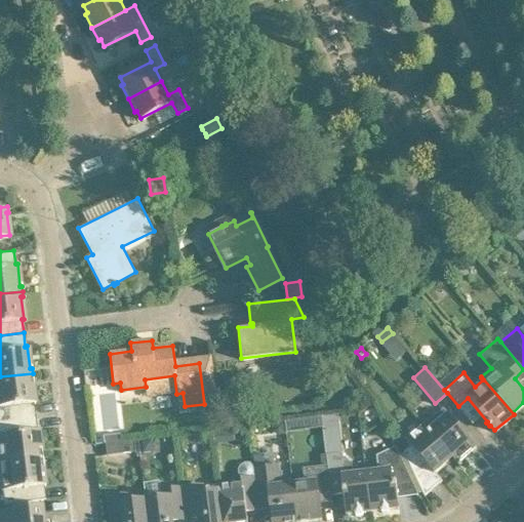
[(0,418),(34,415),(32,401),(34,401),(31,378),(33,378),(33,373),(0,376),(0,418)]
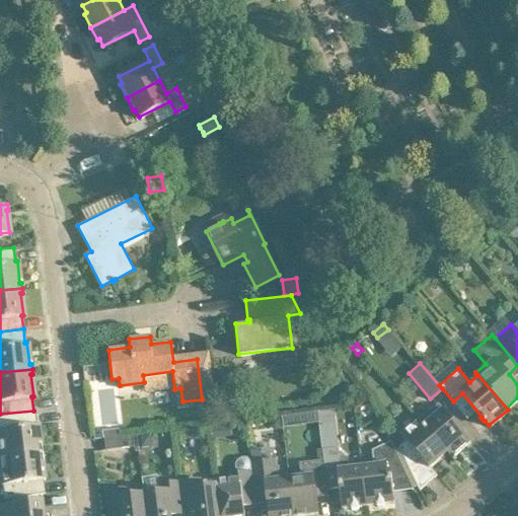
[(438,402),(419,419),(451,455),(469,440),(438,402)]
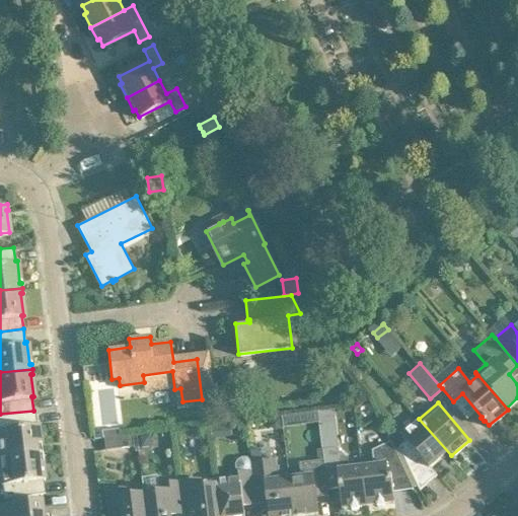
[(334,408),(316,410),(317,418),(318,421),(336,419),(334,408)]
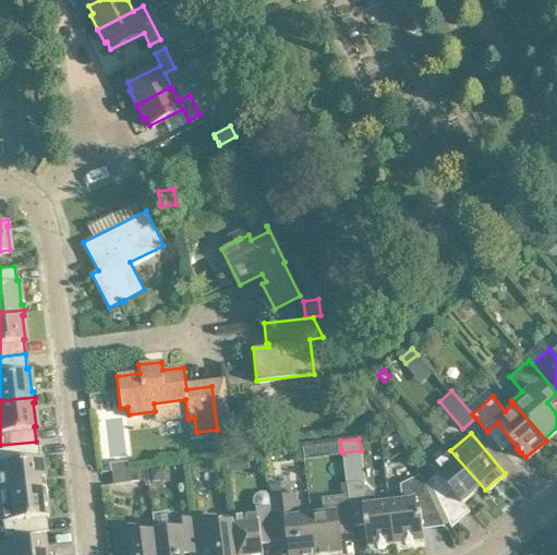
[(340,441),(329,442),(330,450),(341,449),(340,441)]
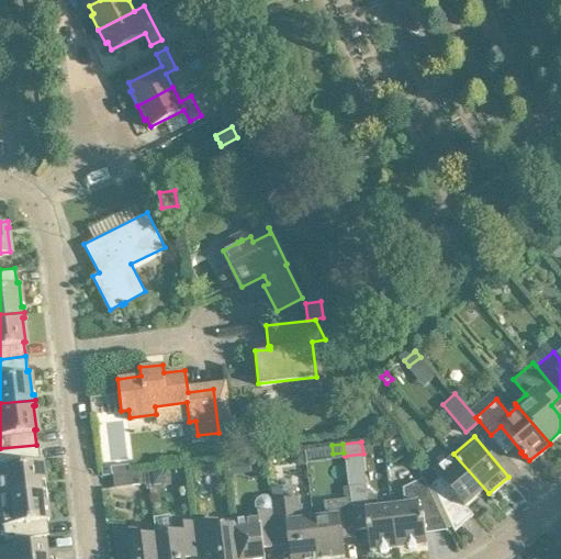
[(0,493),(45,488),(45,482),(43,482),(40,459),(37,459),(36,445),(0,448),(0,493)]
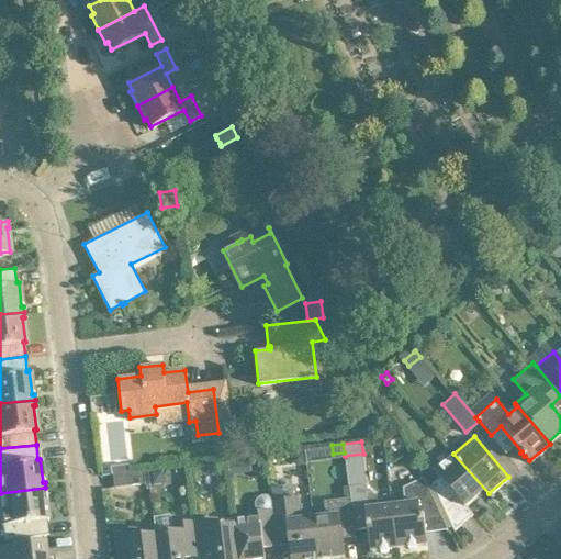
[(304,449),(290,450),(291,460),(296,465),(302,464),(305,460),(304,449)]
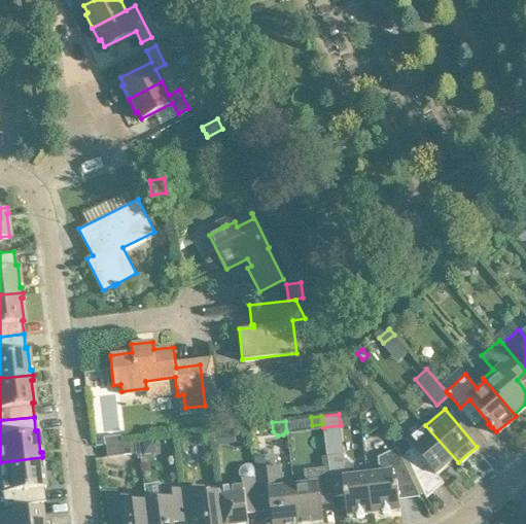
[(248,425),(239,426),(240,435),(249,434),(248,425)]
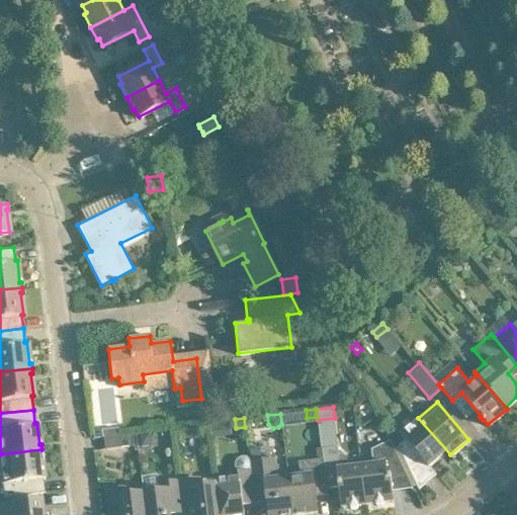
[(449,455),(450,454),(418,418),(400,433),(405,439),(398,445),(418,487),(435,473),(428,464),(445,450),(449,455)]
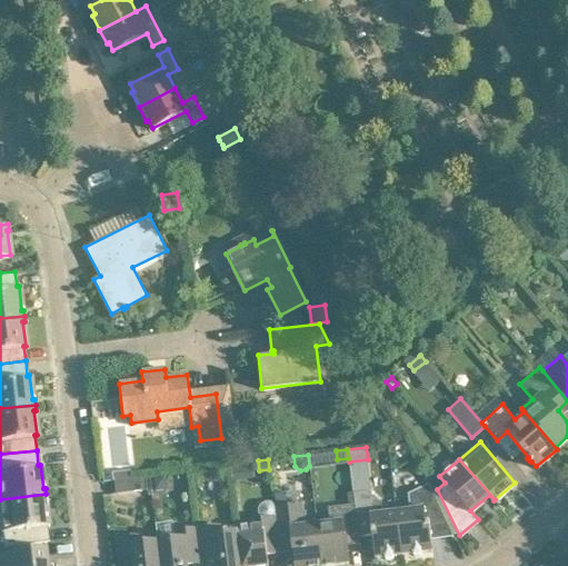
[(242,463),(228,465),(230,478),(245,476),(242,463)]
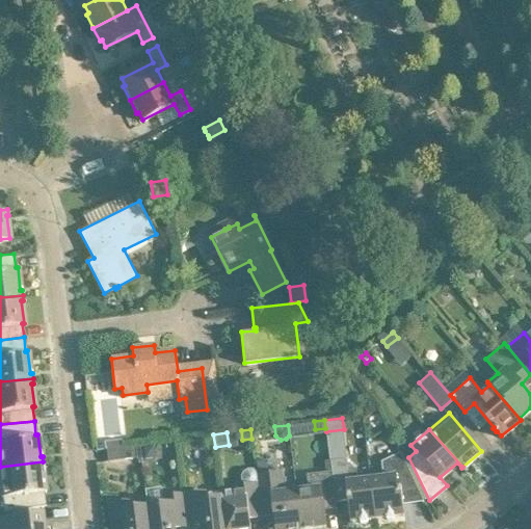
[(153,442),(141,443),(143,456),(155,454),(153,442)]
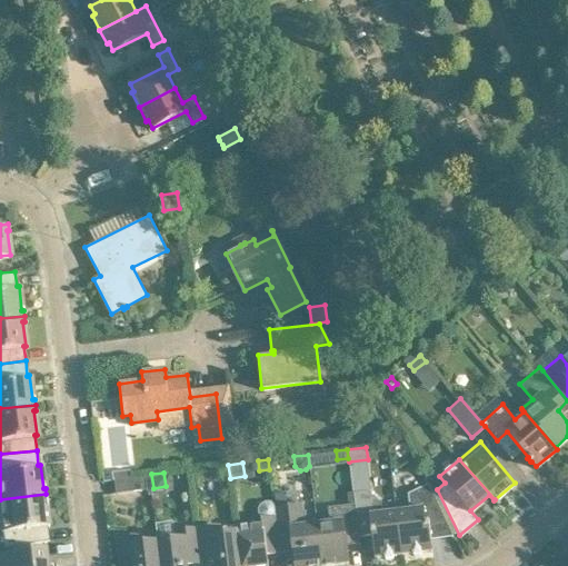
[(113,478),(116,492),(141,488),(139,476),(113,478)]
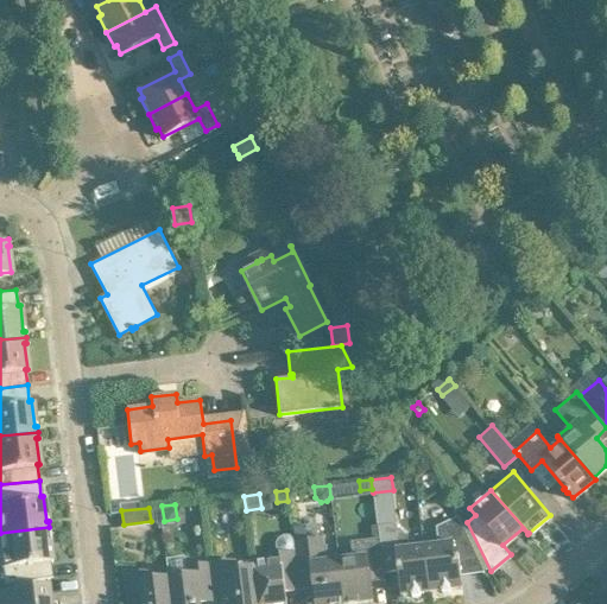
[(437,544),(423,545),(428,590),(440,589),(442,591),(449,590),(450,587),(461,586),(457,558),(474,551),(456,515),(435,525),(437,544)]
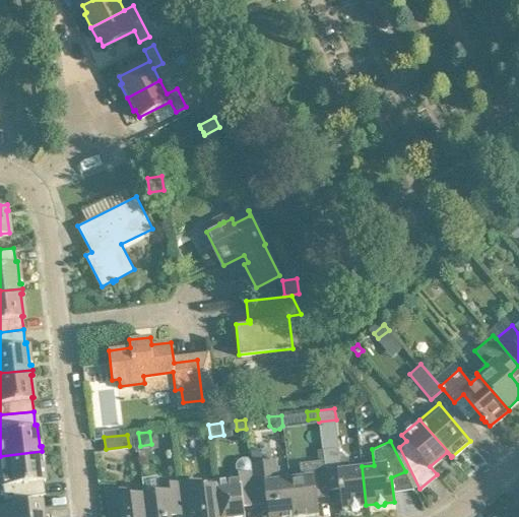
[(322,448),(323,459),(326,482),(338,480),(341,508),(349,507),(351,509),(358,508),(359,506),(366,505),(362,466),(348,467),(347,457),(335,447),(322,448)]
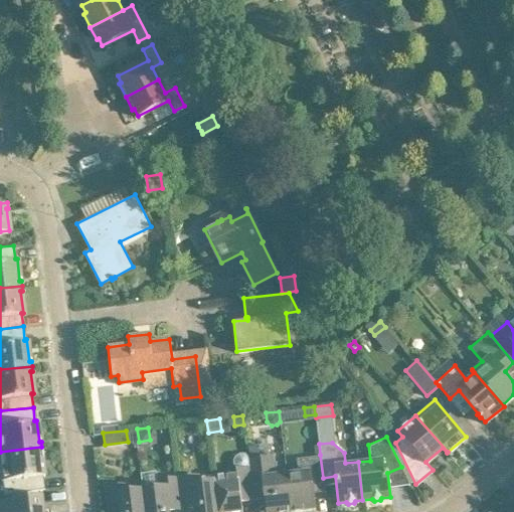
[(41,447),(0,452),(0,475),(2,493),(43,488),(41,474),(43,474),(40,452),(42,452),(41,447)]
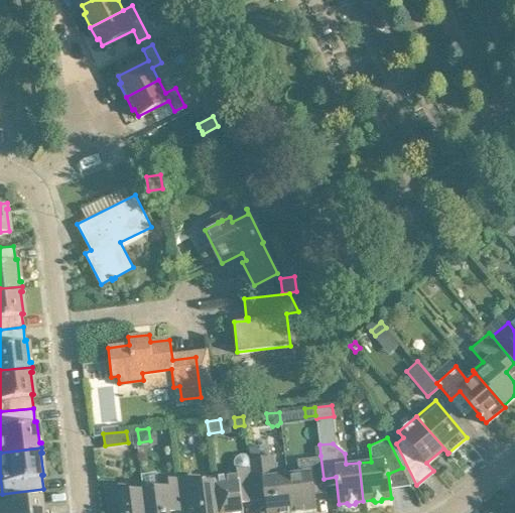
[(214,477),(218,512),(242,512),(241,502),(253,500),(248,454),(246,453),(242,454),(238,456),(236,460),(236,465),(239,468),(236,469),(237,474),(214,477)]
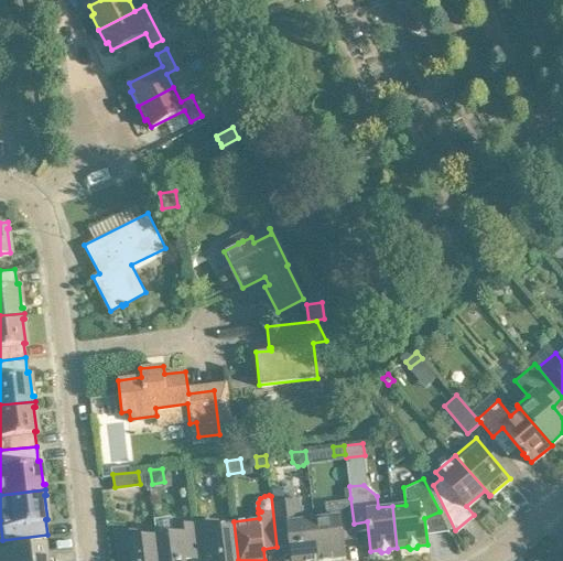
[(290,546),(291,560),(307,560),(318,560),(313,518),(300,519),(298,498),(273,502),(273,498),(272,497),(271,496),(277,547),(290,546)]
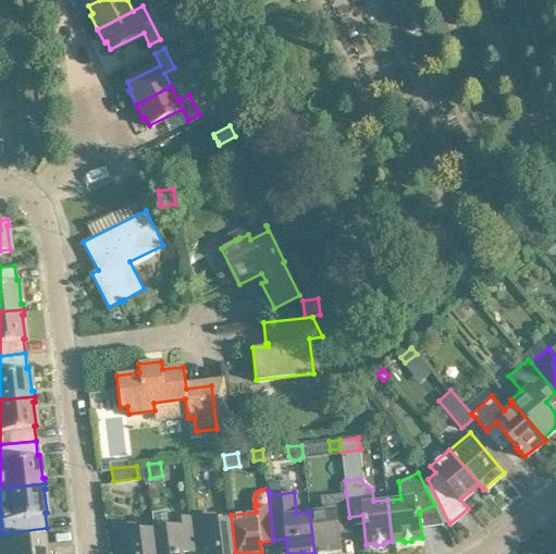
[(322,511),(309,512),(314,553),(341,550),(337,526),(349,525),(350,531),(351,531),(349,517),(346,492),(321,495),(322,511)]
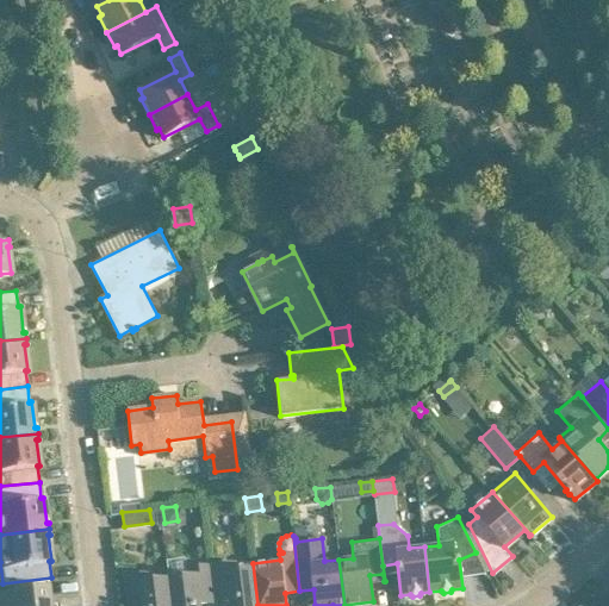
[(258,605),(253,563),(253,568),(236,570),(235,561),(210,563),(215,601),(216,601),(215,595),(228,594),(229,605),(258,605)]
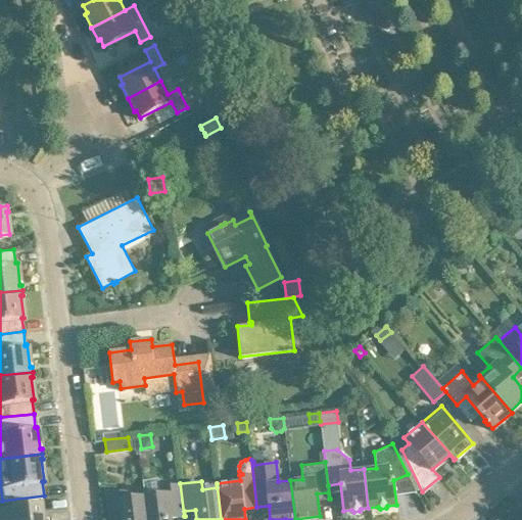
[(144,497),(147,519),(172,519),(171,512),(183,511),(183,516),(184,516),(180,483),(158,486),(159,494),(144,497)]
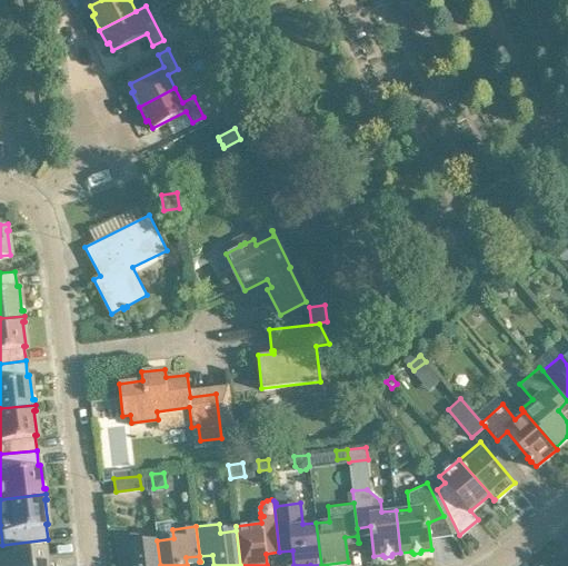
[(132,565),(160,565),(157,540),(141,543),(139,534),(120,536),(125,565),(133,564),(132,565)]
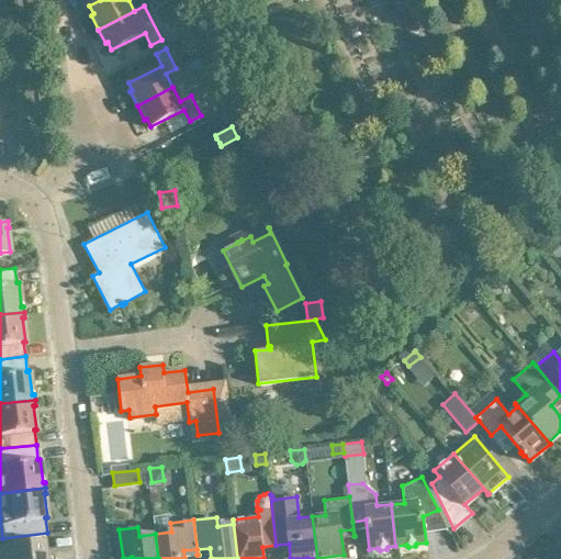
[(0,558),(3,558),(2,558),(52,558),(52,556),(27,558),(25,541),(3,544),(0,544),(0,558)]
